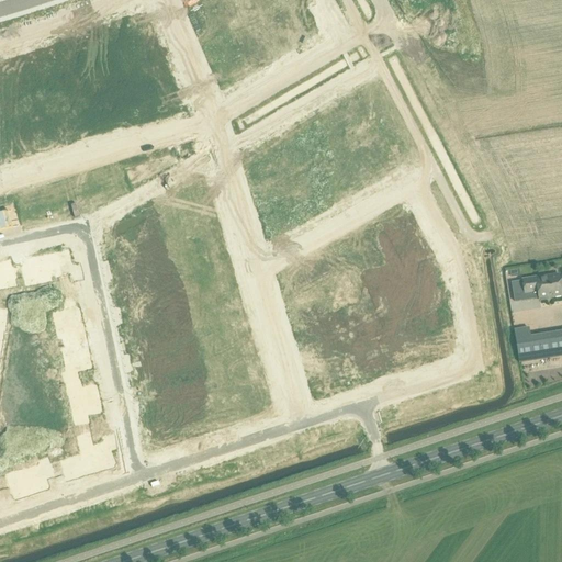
[(190,0),(194,11),(202,8),(200,2),(205,0),(190,0)]
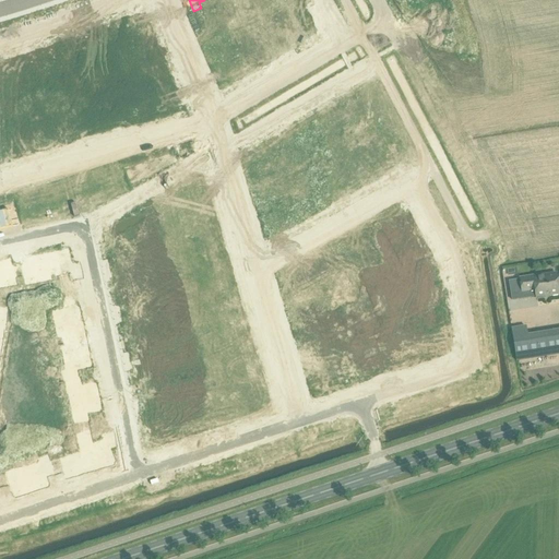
[(79,43),(69,47),(75,67),(86,63),(79,43)]
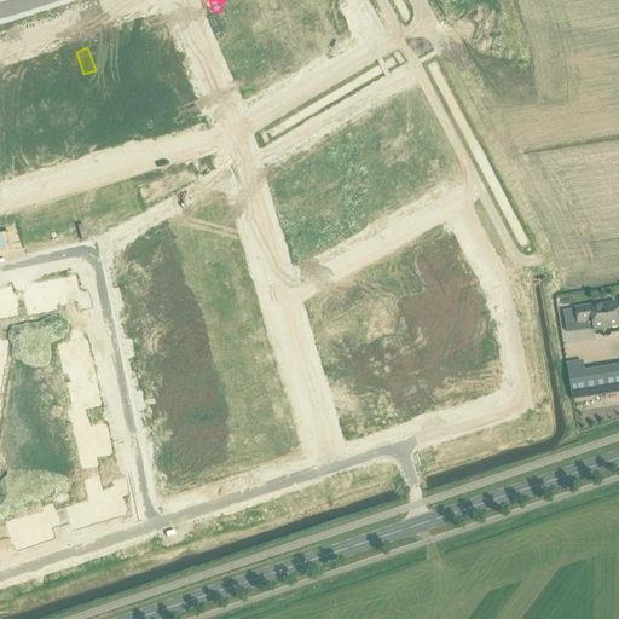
[(181,48),(156,61),(163,77),(190,67),(181,48)]
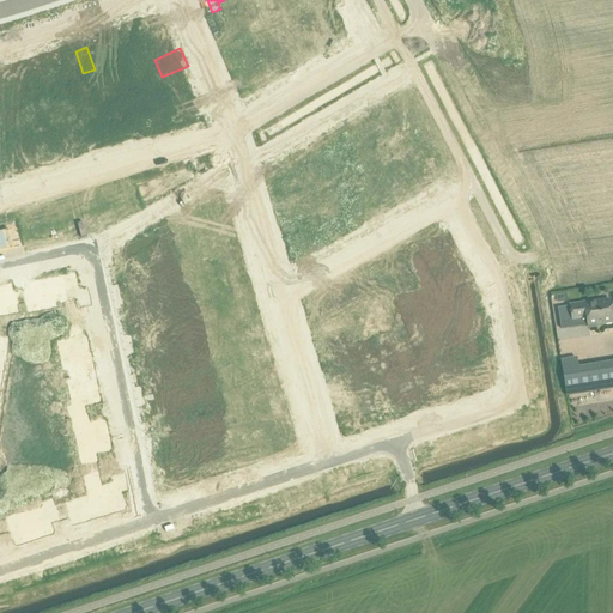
[(76,52),(65,55),(71,77),(83,73),(76,52)]
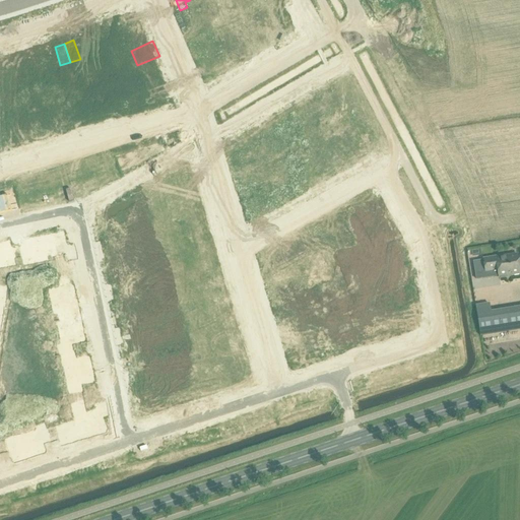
[(233,46),(222,50),(231,68),(240,64),(233,46)]
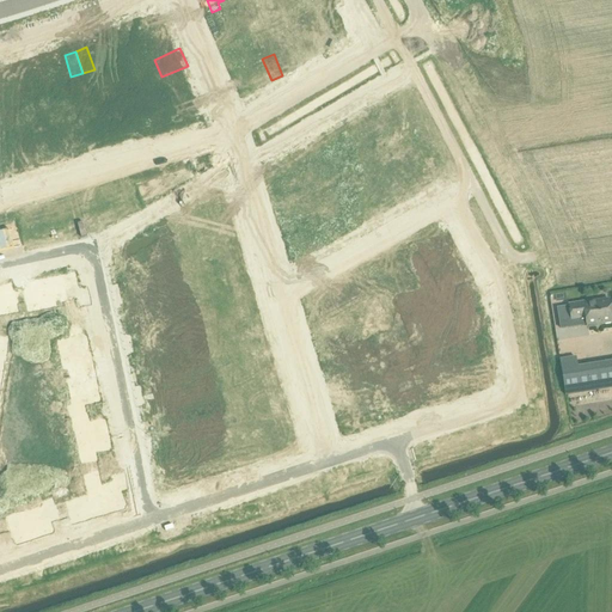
[(65,55),(53,59),(59,80),(71,77),(65,55)]
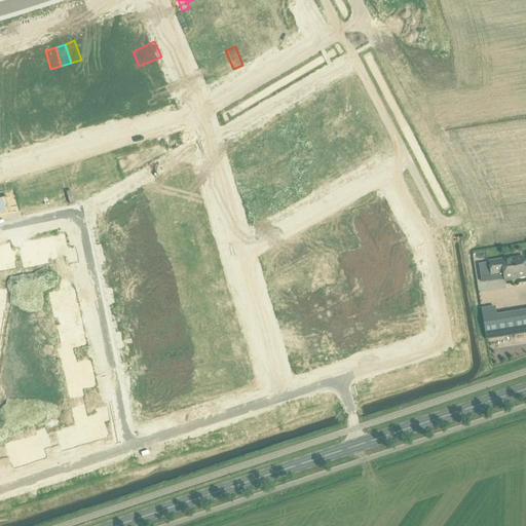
[(45,50),(35,54),(41,72),(50,69),(45,50)]
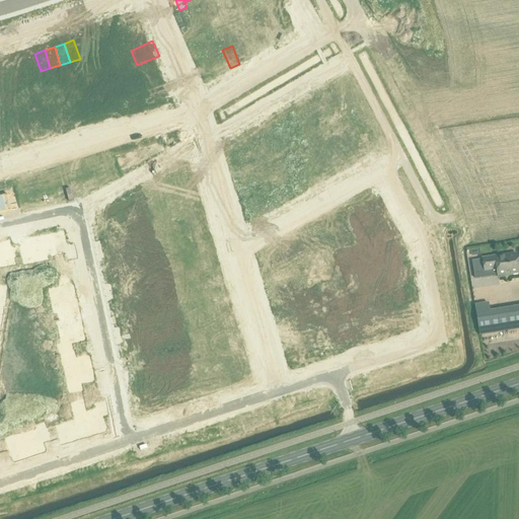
[(222,50),(213,54),(220,72),(230,68),(222,50)]
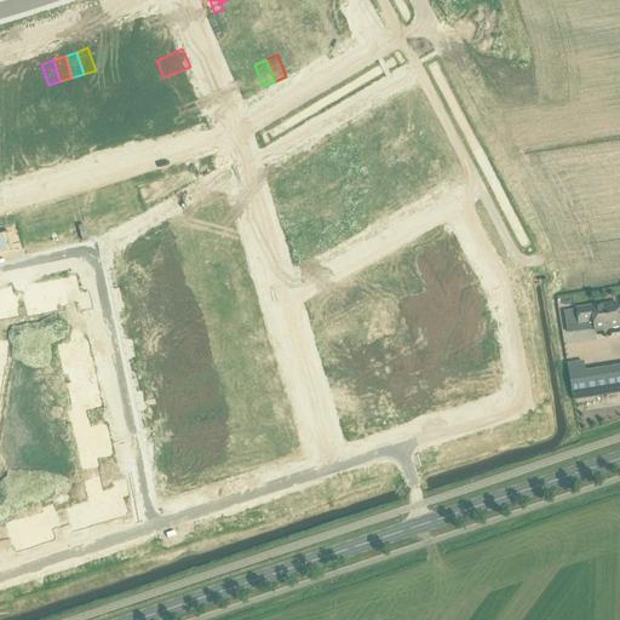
[(190,67),(164,78),(171,95),(197,82),(190,67)]
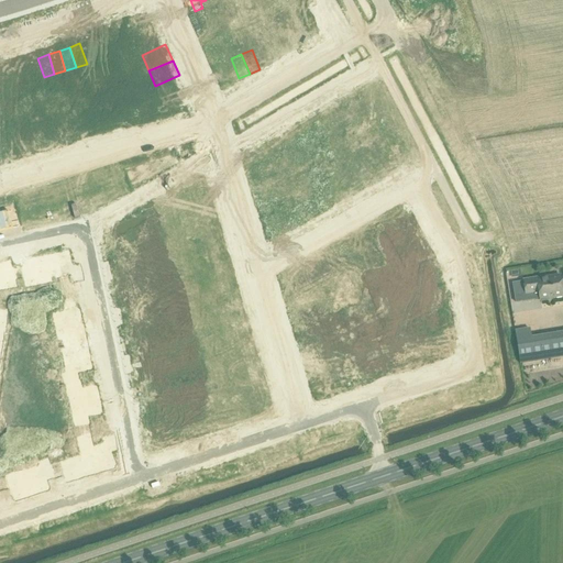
[(334,91),(326,97),(339,119),(348,113),(334,91)]
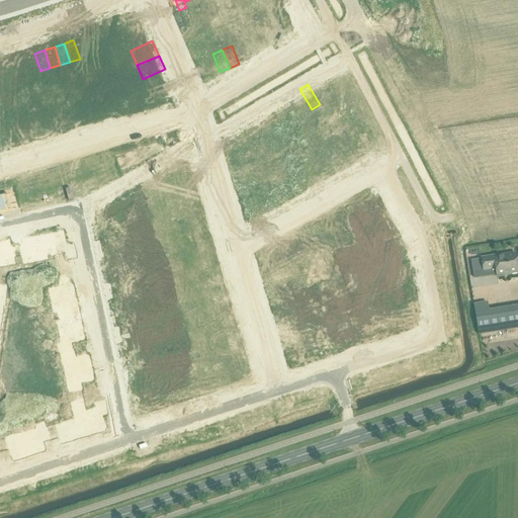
[(146,201),(136,183),(126,189),(137,206),(146,201)]
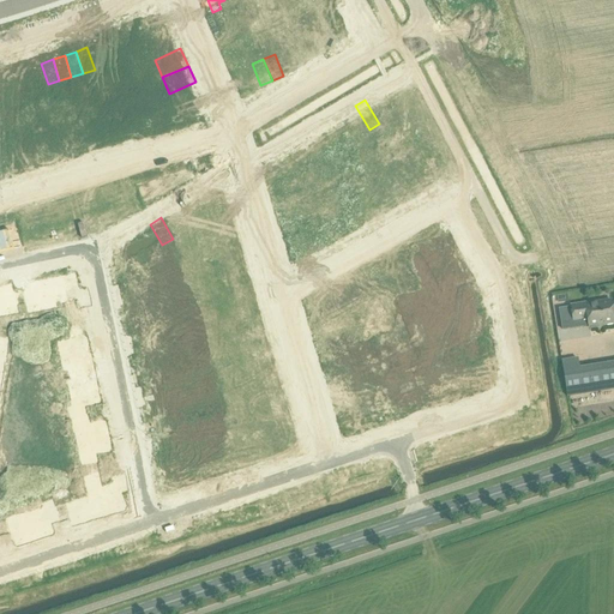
[(162,245),(150,224),(138,230),(151,252),(162,245)]
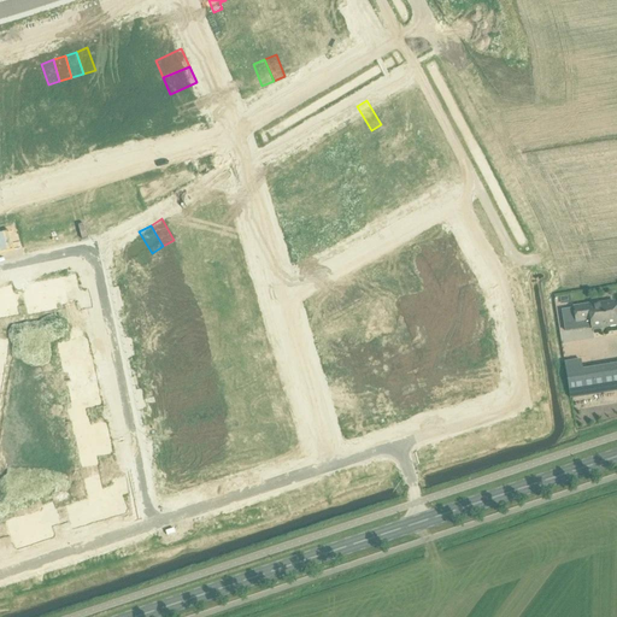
[(152,253),(139,231),(128,239),(140,259),(152,253)]
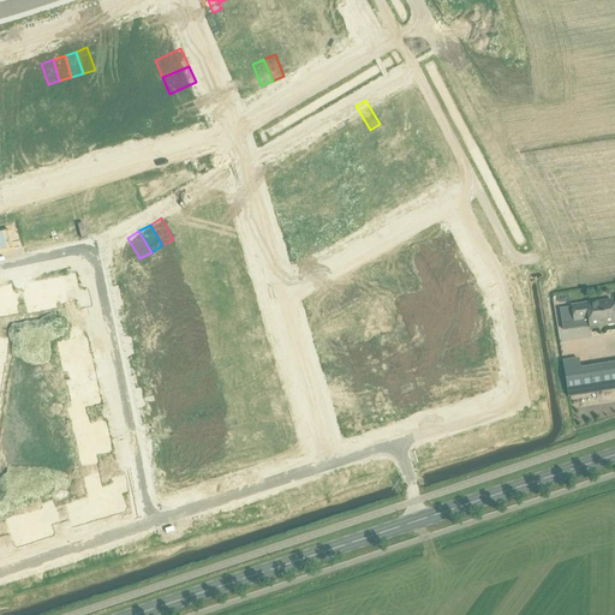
[(243,249),(220,256),(224,268),(246,261),(243,249)]
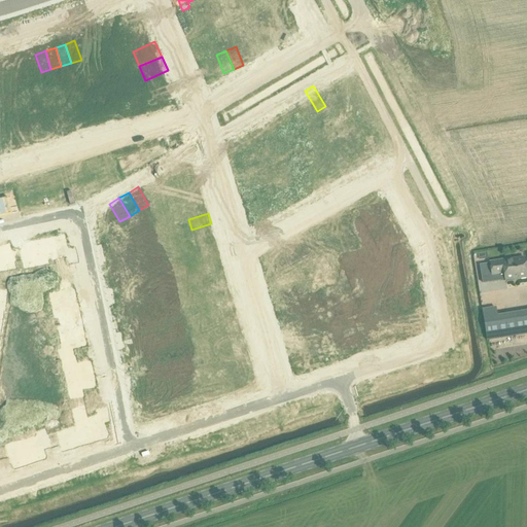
[(211,223),(191,230),(195,240),(213,234),(211,223)]
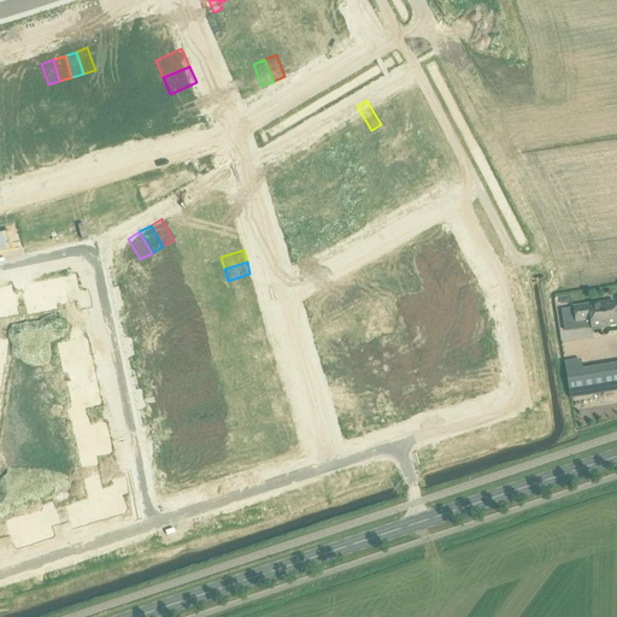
[(76,276),(63,278),(66,298),(68,301),(80,299),(82,309),(90,306),(87,292),(80,293),(76,276)]
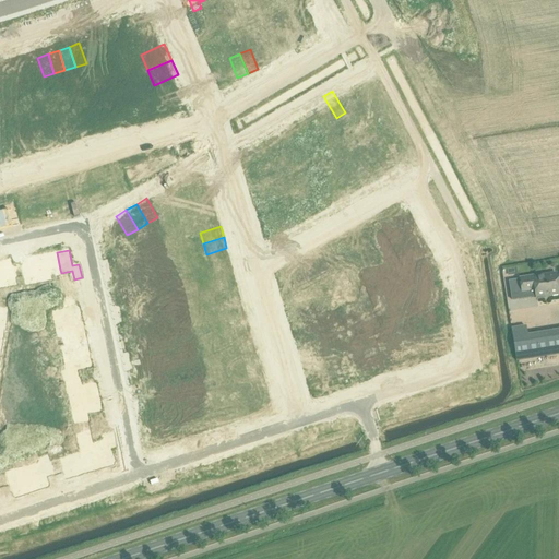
[(57,252),(45,256),(49,275),(50,275),(61,273),(60,270),(57,252)]
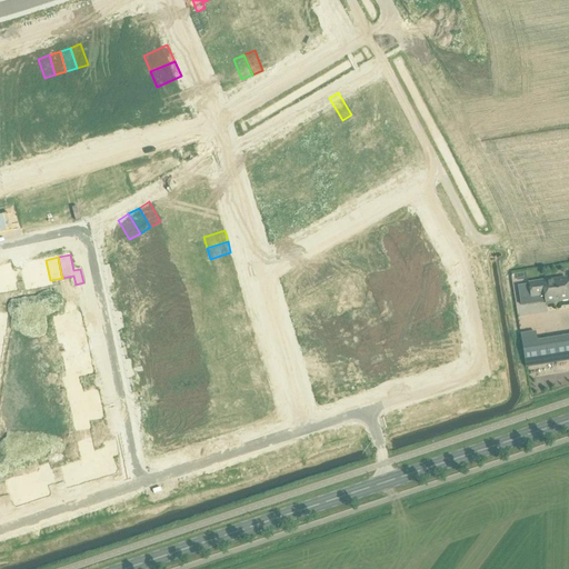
[(46,260),(35,262),(39,283),(39,287),(51,285),(51,280),(50,280),(46,260)]
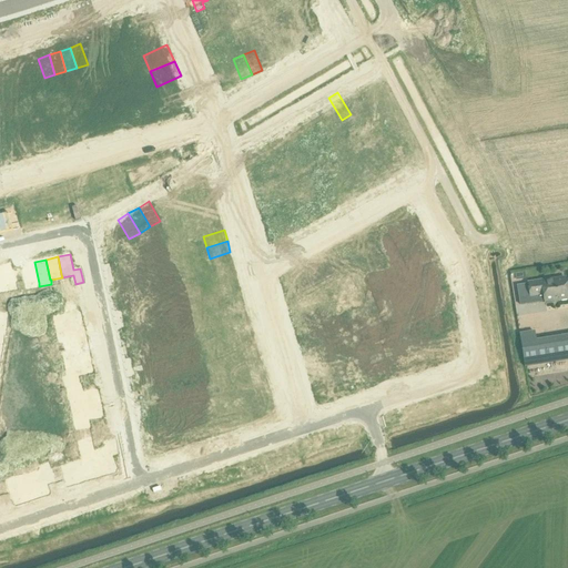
[(26,280),(18,282),(20,294),(29,293),(28,288),(39,286),(39,283),(34,262),(22,264),(26,280)]
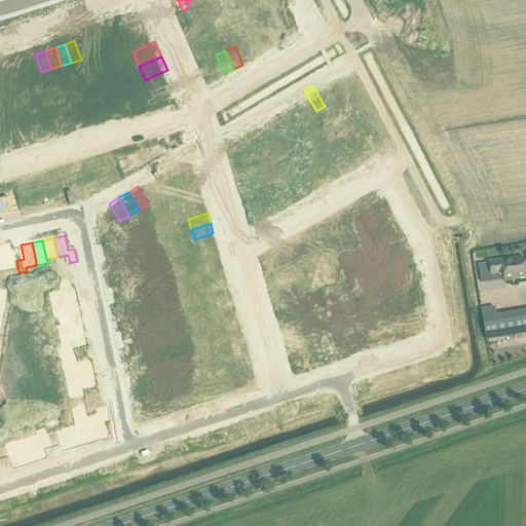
[(9,245),(0,247),(0,270),(14,268),(9,245)]
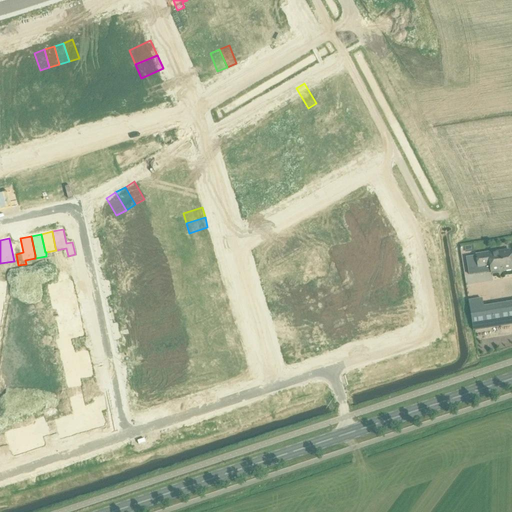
[(469,276),(491,273),(492,274),(511,270),(511,261),(510,251),(489,255),(489,254),(477,256),(466,258),(469,276)]
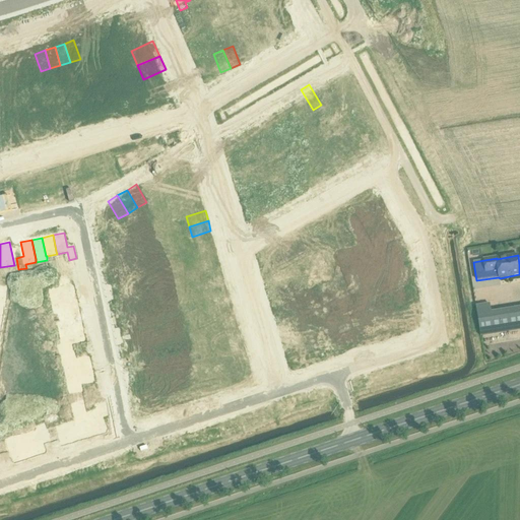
[(73,286),(50,291),(52,303),(75,298),(73,286)]
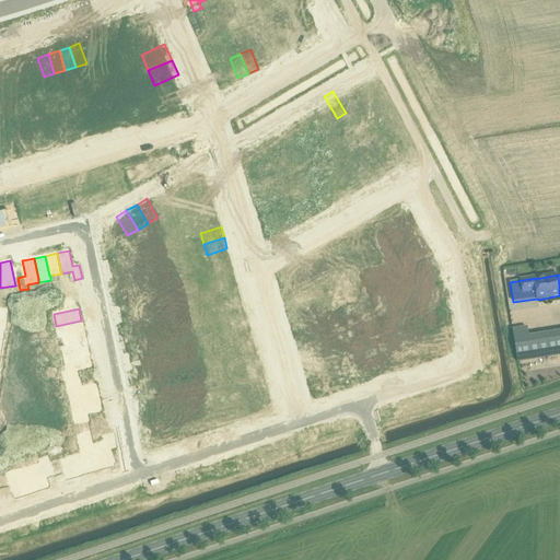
[(81,321),(56,326),(58,337),(58,338),(63,337),(63,336),(84,331),(81,321)]
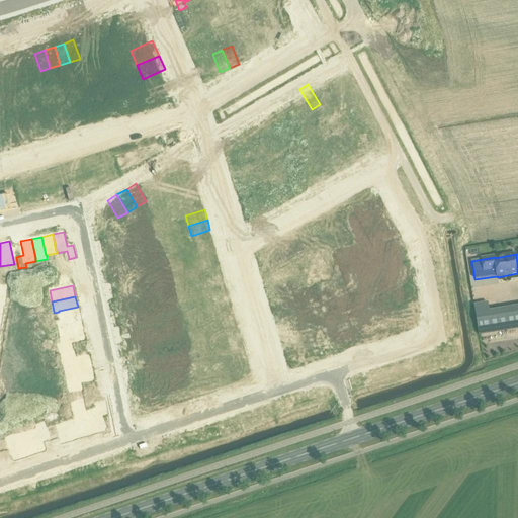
[(479,336),(517,330),(517,307),(489,312),(488,303),(473,305),(479,336)]
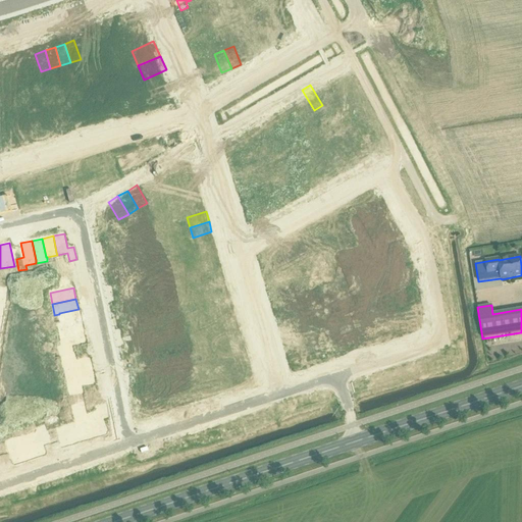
[(79,309),(59,313),(59,314),(61,323),(61,324),(81,320),(79,309)]
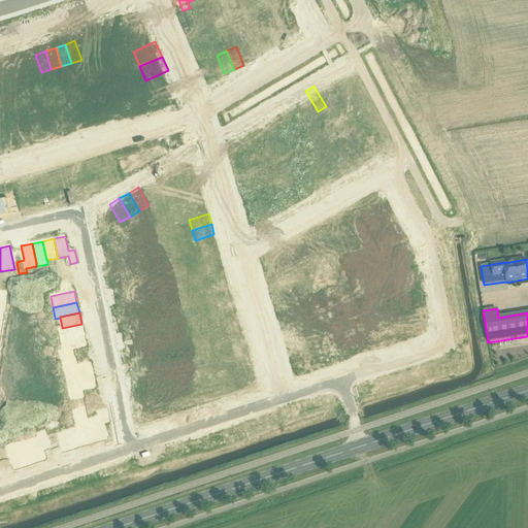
[(241,324),(239,314),(220,320),(223,329),(241,324)]
